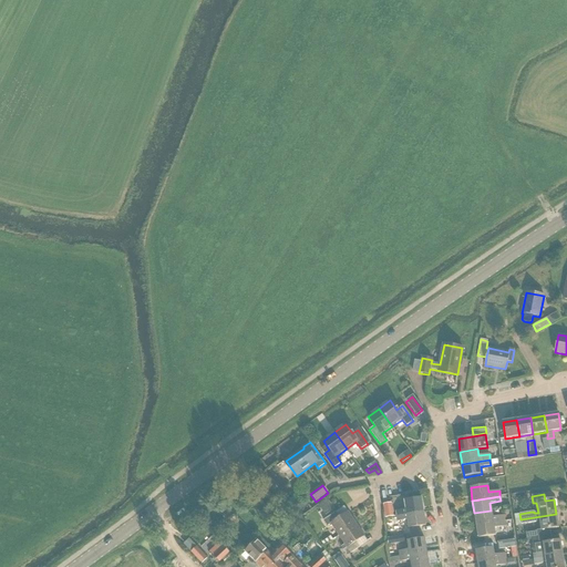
[(325,515),(334,509),(327,498),(318,504),(325,515)]
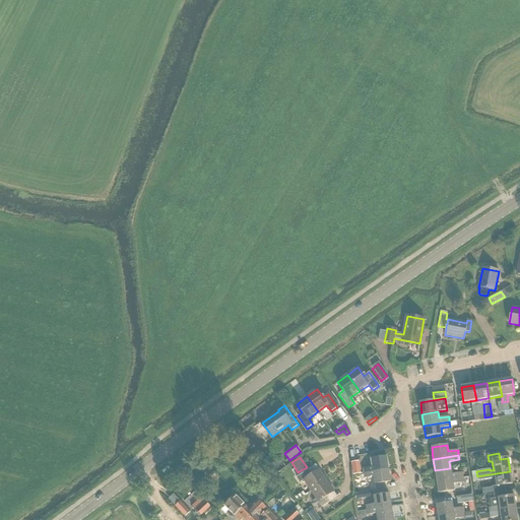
[(364,473),(388,469),(386,457),(371,460),(372,467),(363,469),(364,473)]
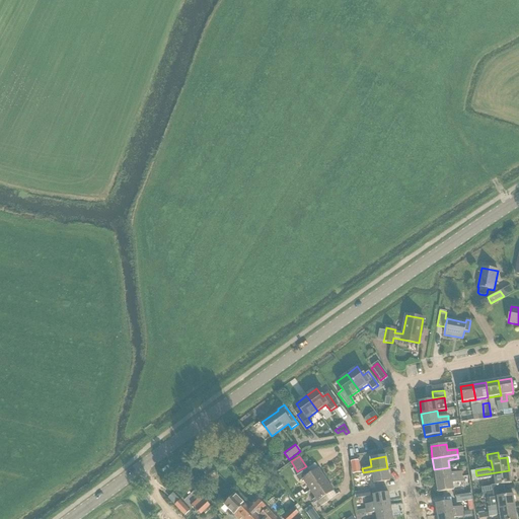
[(436,482),(461,477),(460,472),(450,473),(449,467),(434,469),(436,482)]
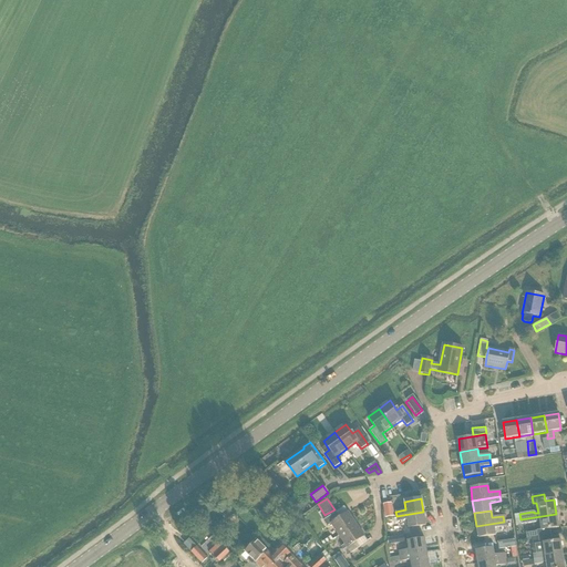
[(423,512),(397,516),(398,522),(408,521),(409,528),(425,526),(423,512)]
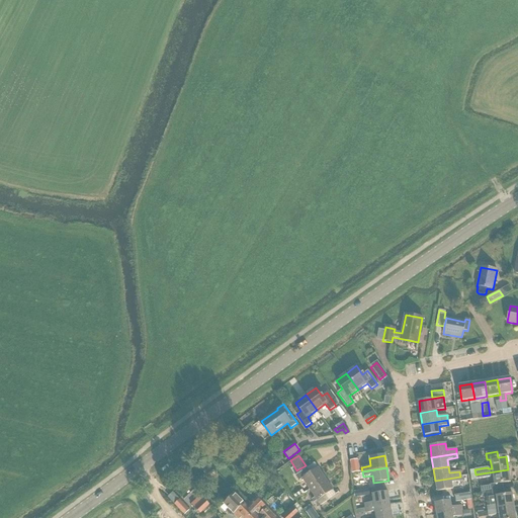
[(310,490),(325,480),(318,468),(311,473),(307,468),(295,476),(298,481),(301,479),(307,486),(310,490)]
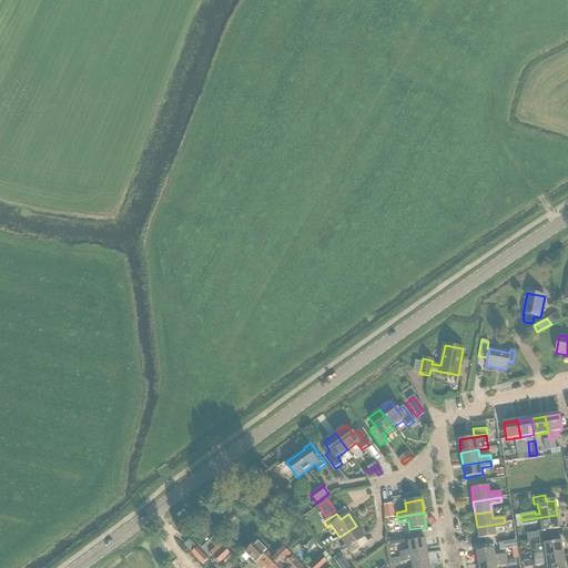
[(528,519),(521,520),(521,526),(537,524),(536,523),(540,521),(541,530),(538,531),(539,539),(551,537),(550,530),(559,529),(557,515),(528,519)]
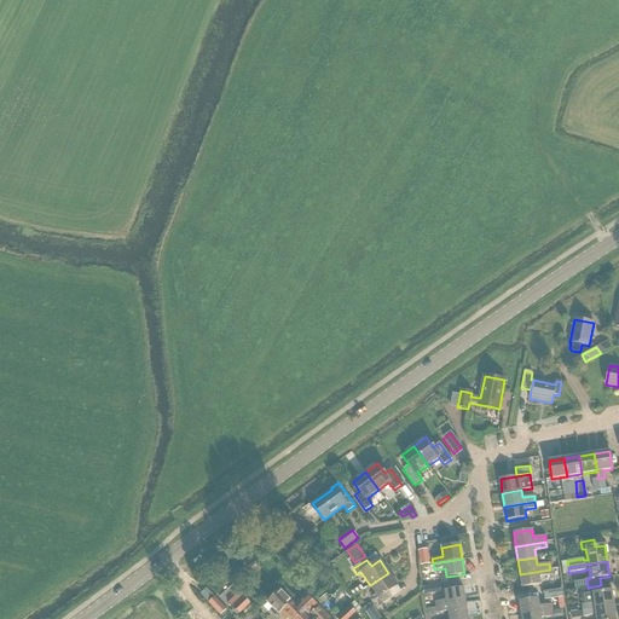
[(550,570),(520,574),(522,588),(541,585),(539,577),(551,574),(550,570)]
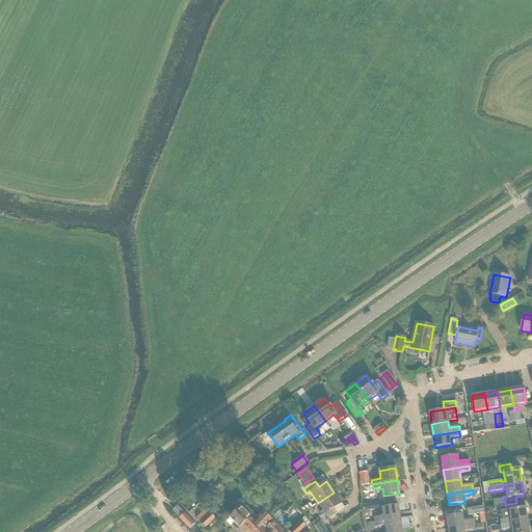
[(334,493),(318,503),(323,511),(319,513),(325,522),(338,513),(334,508),(342,503),(334,493)]
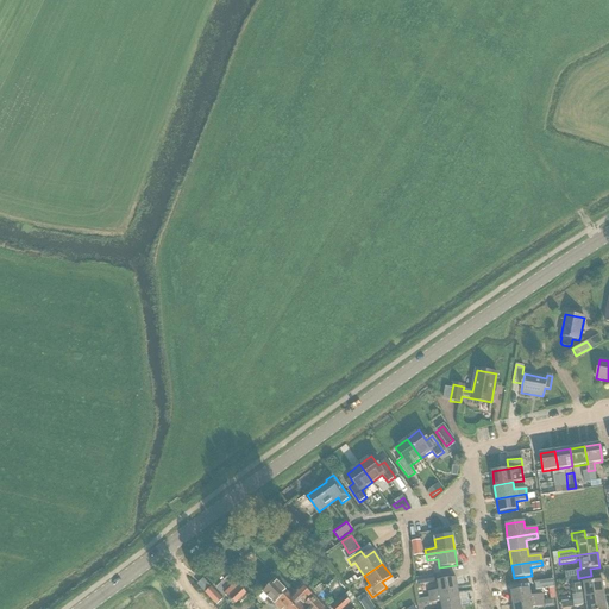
[(565,579),(577,578),(576,570),(564,572),(565,579)]
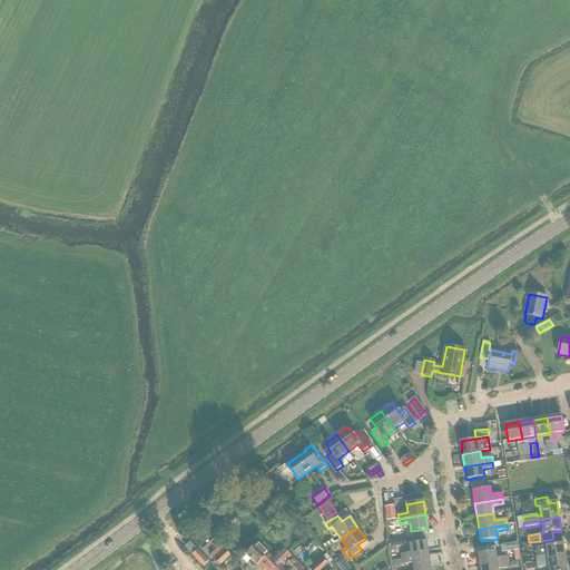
[(326,549),(334,542),(332,539),(323,546),(326,549)]
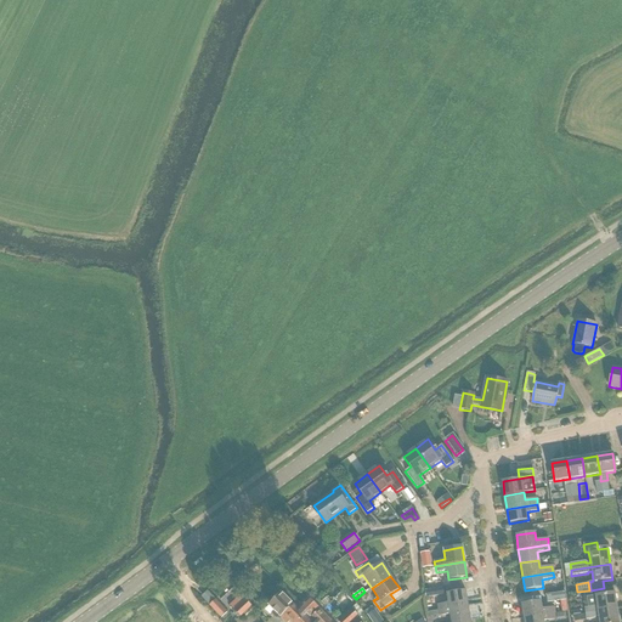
[(439,588),(425,591),(427,599),(440,597),(439,588)]
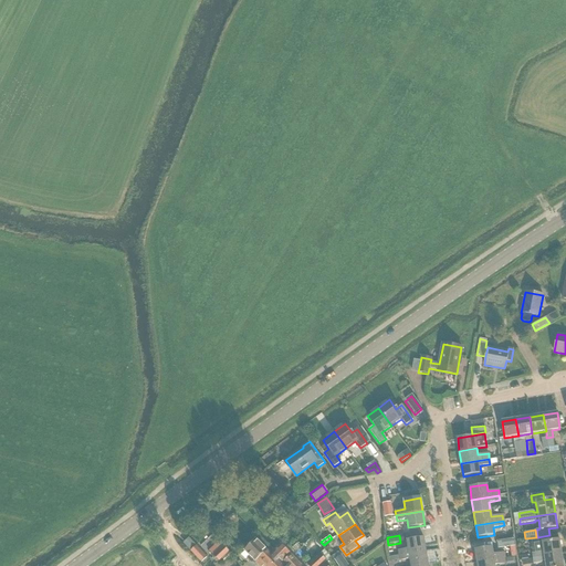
[(535,553),(532,553),(533,558),(562,554),(559,541),(551,542),(549,535),(537,537),(538,544),(534,544),(535,553)]
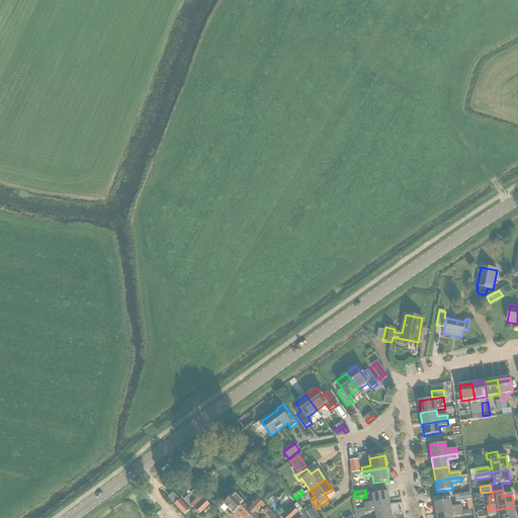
[(184,515),(189,510),(172,492),(167,497),(184,515)]
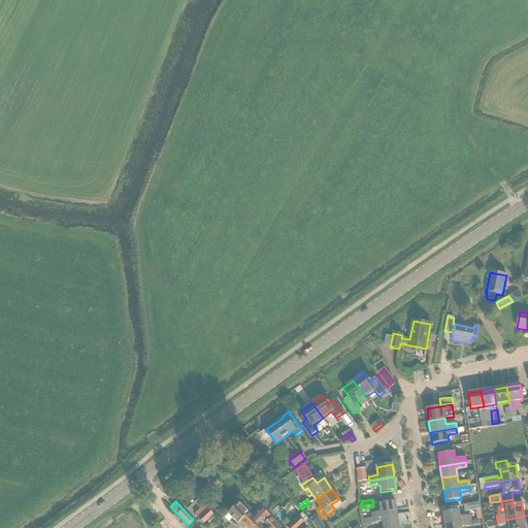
[(372,519),(397,515),(395,502),(380,504),(381,513),(371,514),(372,519)]
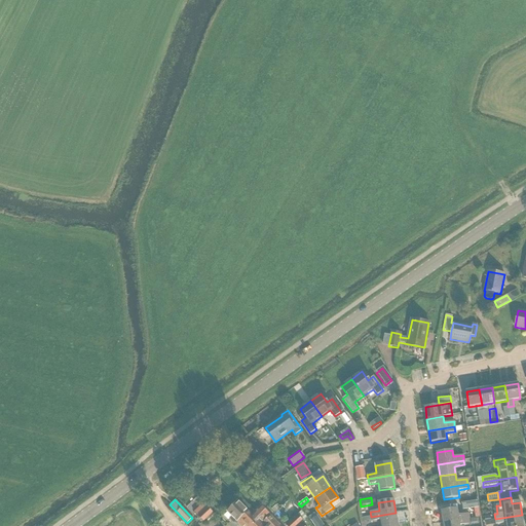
[(478,508),(477,500),(461,503),(462,510),(474,509),(478,508)]
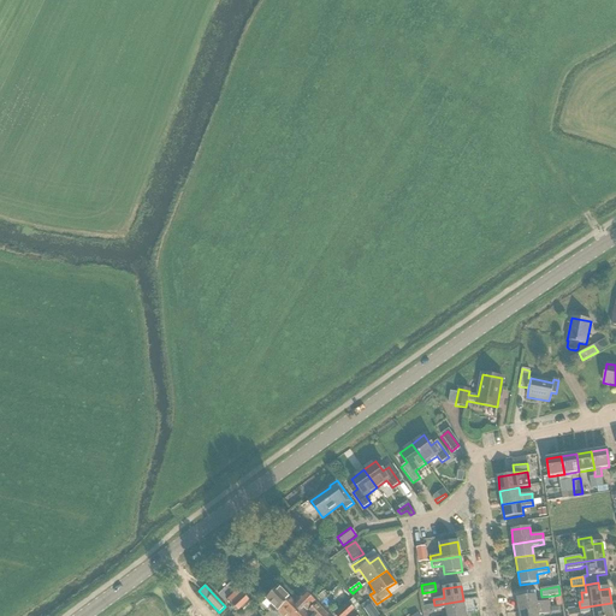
[(277,611),(290,599),(278,587),(266,599),(277,611)]
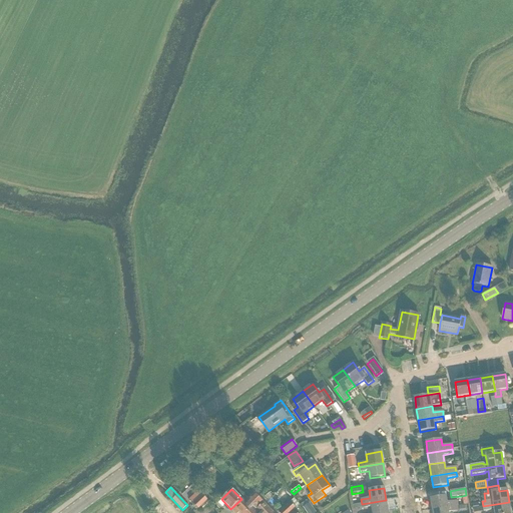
[(290,498),(282,490),(276,495),(284,504),(290,498)]
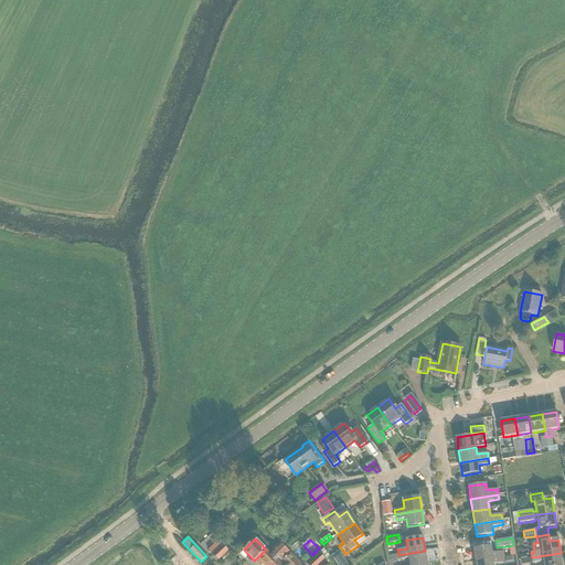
[(295,551),(300,546),(296,542),(291,547),(295,551)]
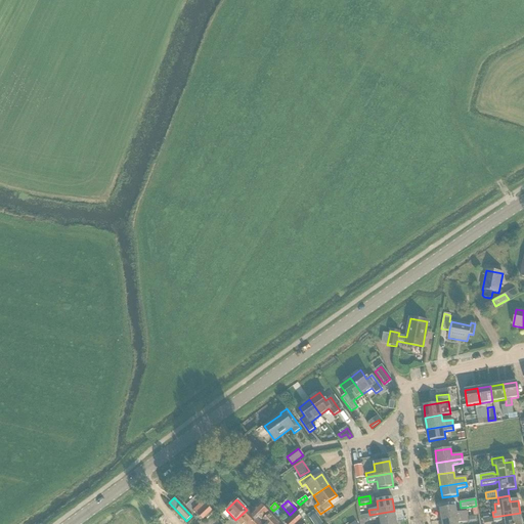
[(261,519),(268,513),(260,504),(253,511),(259,517),(261,519)]
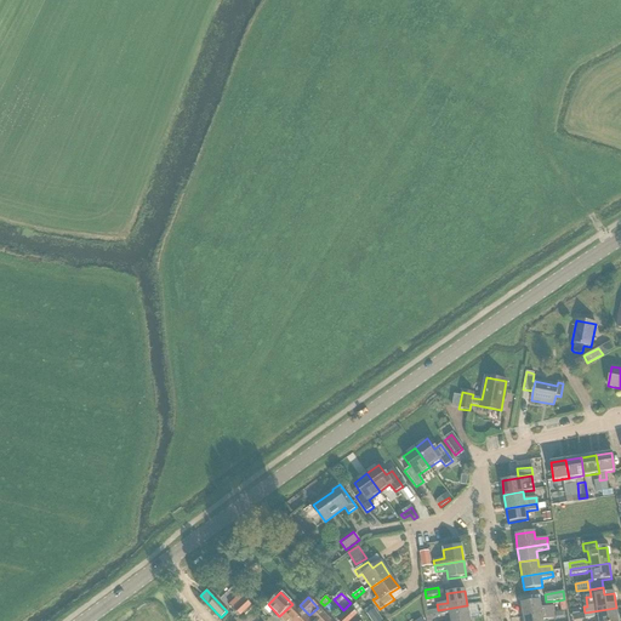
[(239,616),(251,605),(245,599),(234,610),(239,616)]
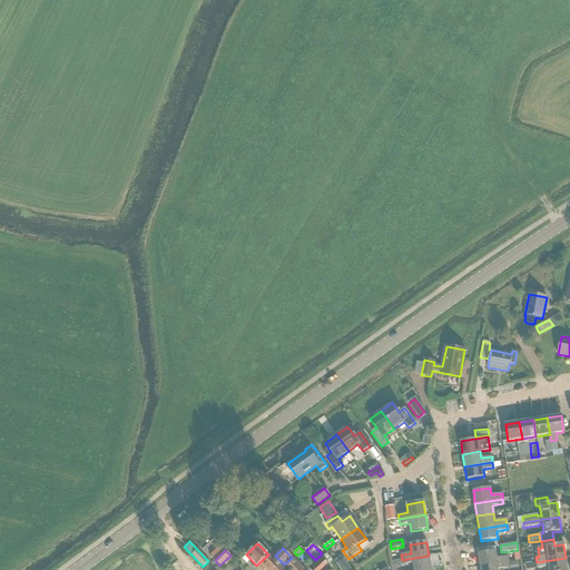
[(480,567),(508,562),(508,557),(497,558),(495,551),(479,553),(480,567)]
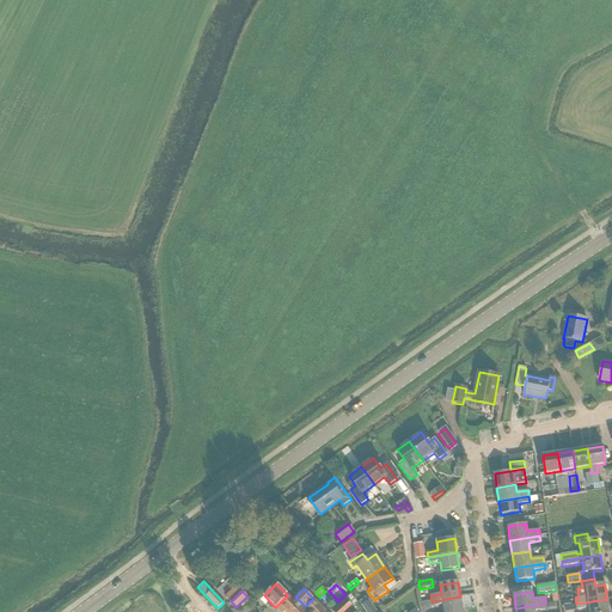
[(332,611),(347,611),(353,607),(357,603),(350,594),(332,611)]
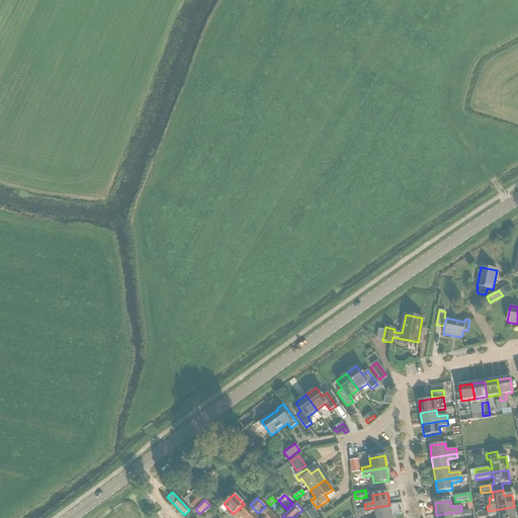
[(249,517),(256,511),(250,505),(247,507),(244,504),(233,514),(237,517),(240,517),(241,517),(242,517),(249,517)]
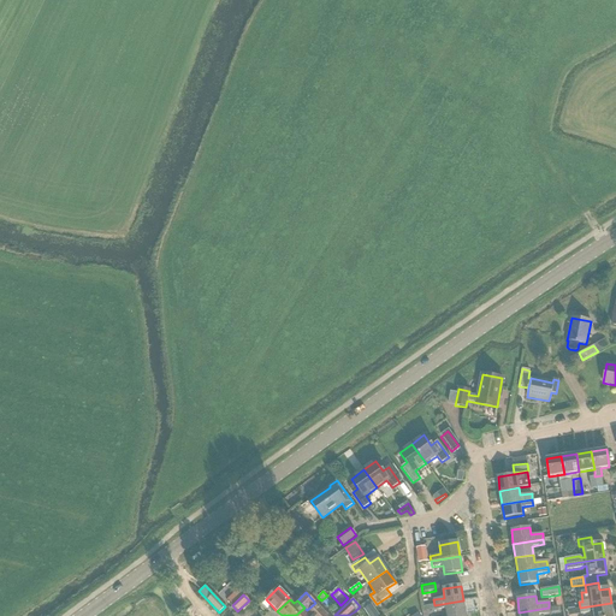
[(446,615),(455,615),(466,615),(463,600),(434,605),(434,610),(445,609),(446,615)]
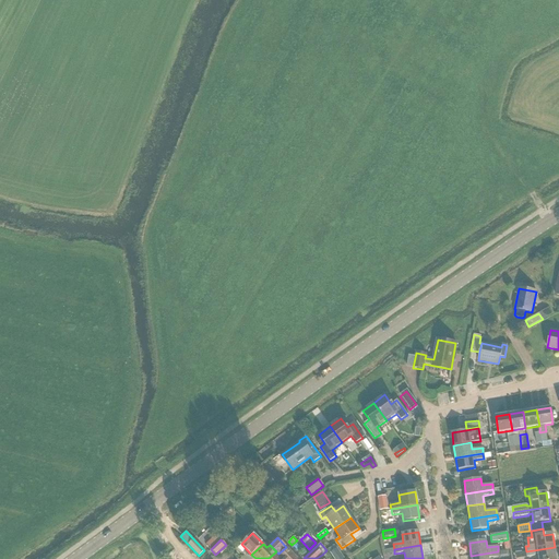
[(283,558),(289,558),(294,556),(286,547),(278,554),(283,558)]
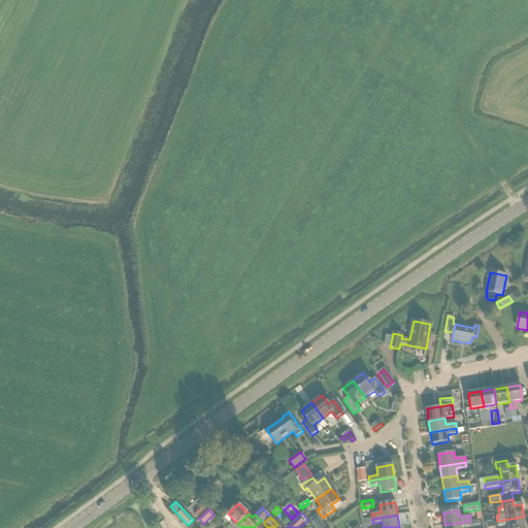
[(315,527),(324,527),(325,527),(318,517),(310,522),(315,527)]
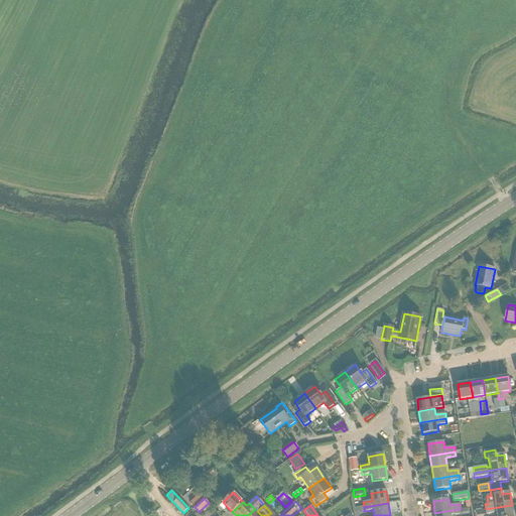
[(513,515),(512,505),(486,509),(487,514),(493,513),(493,511),(496,511),(497,515),(513,515)]
